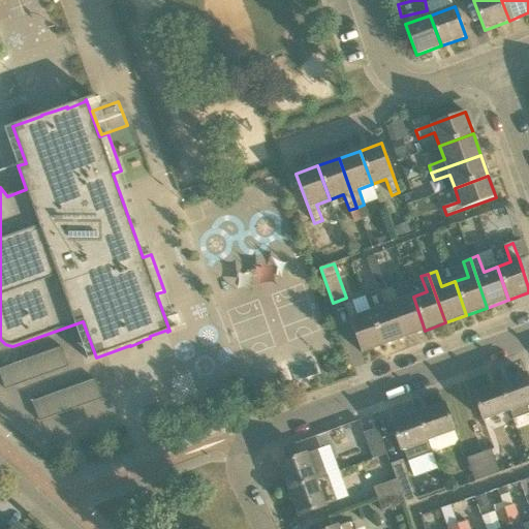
[(425,331),(413,297),(399,302),(394,286),(386,288),(404,338),(425,331)]
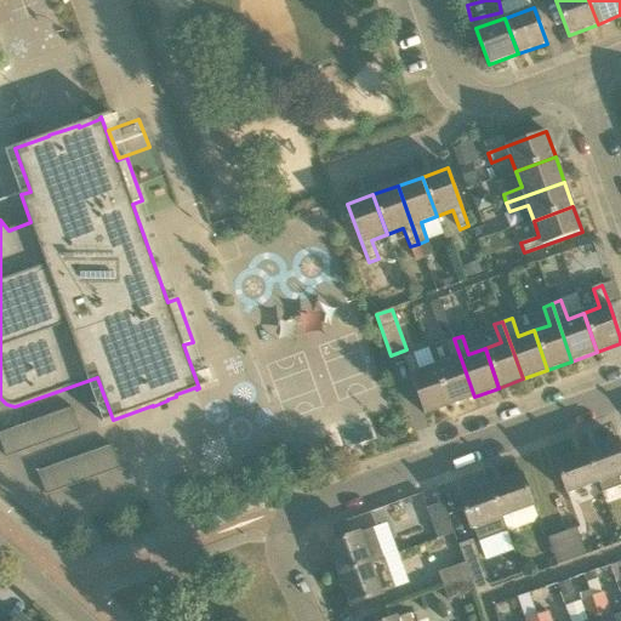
[(454,339),(445,342),(429,348),(436,366),(450,405),(474,397),(454,339)]
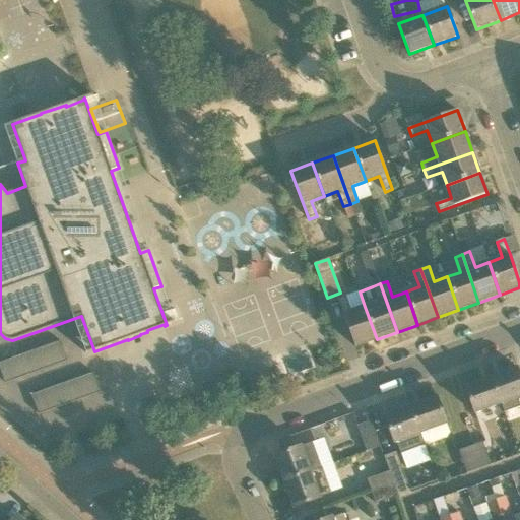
[(377,339),(365,307),(351,312),(345,297),(338,299),(355,347),(377,339)]
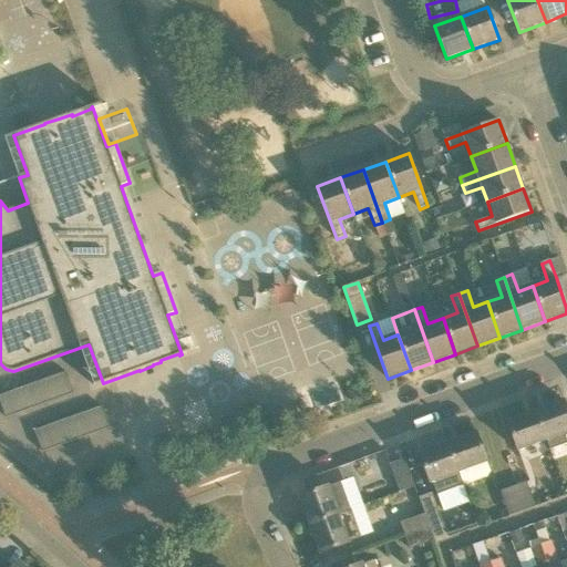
[(0,390),(6,411),(74,395),(69,373),(0,390)]
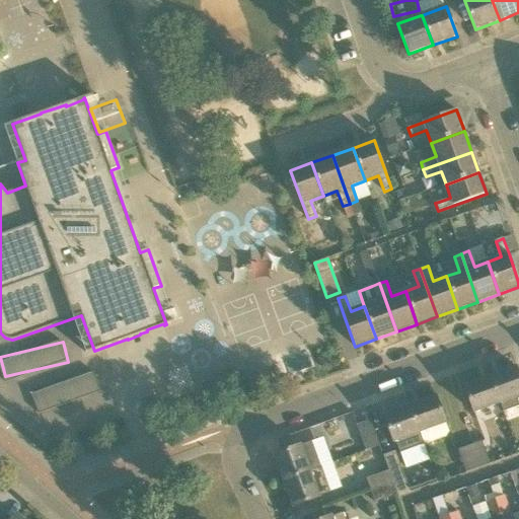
[(490,376),(501,404),(501,403),(504,412),(518,405),(518,374),(516,366),(490,376)]
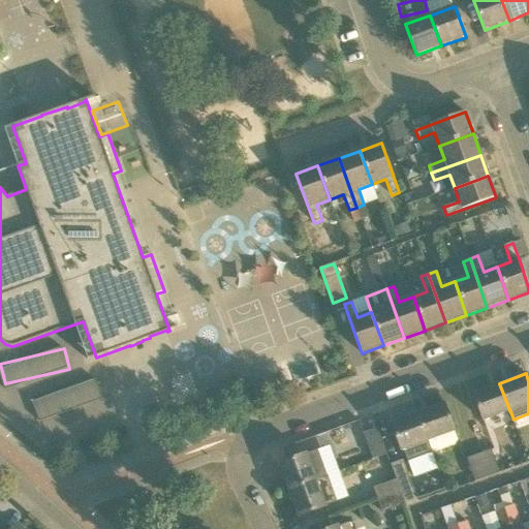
[(96,378),(34,398),(40,417),(102,398),(96,378)]
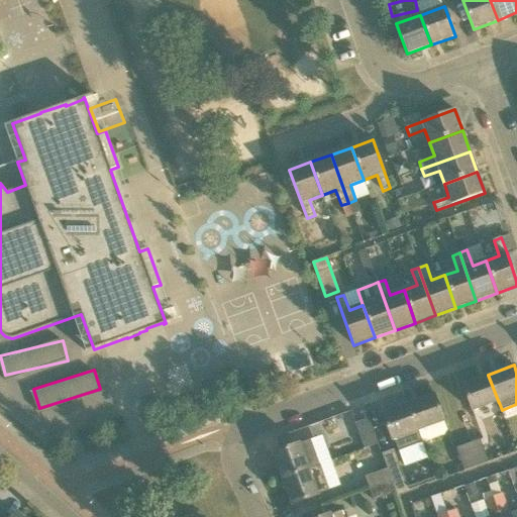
[(499,403),(488,375),(462,384),(473,412),(499,403)]
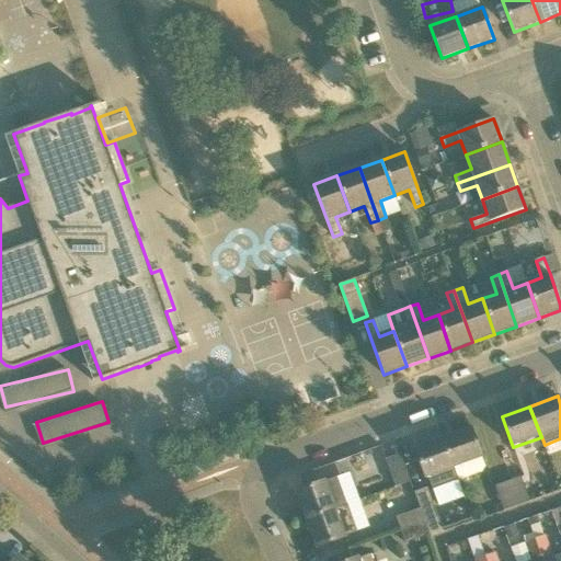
[(481,472),(485,467),(471,427),(443,438),(458,481),(481,472)]
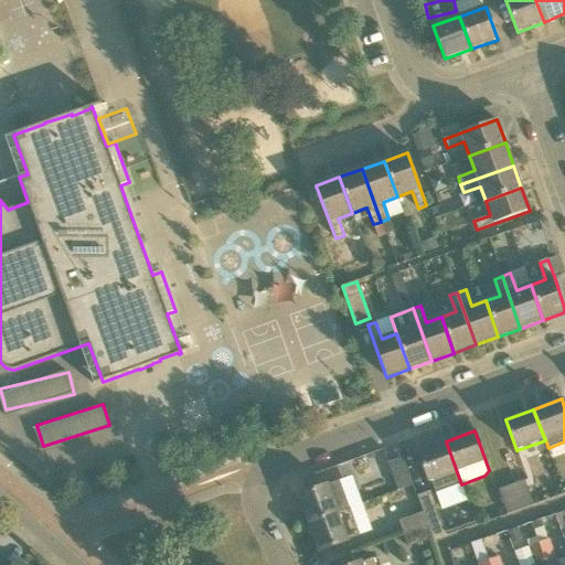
[(436,493),(461,484),(446,441),(418,451),(429,482),(432,481),(436,493)]
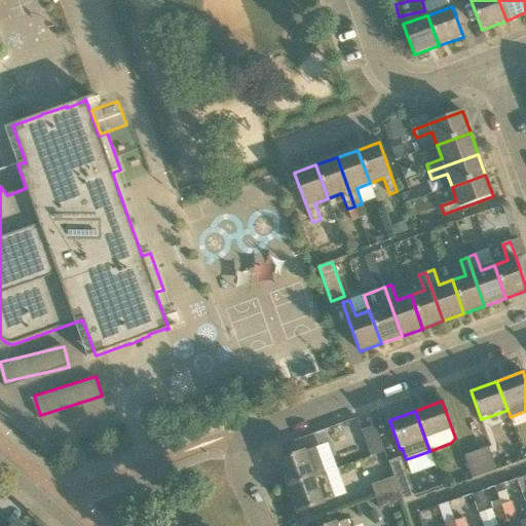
[(375,425),(362,430),(371,457),(385,452),(375,425)]
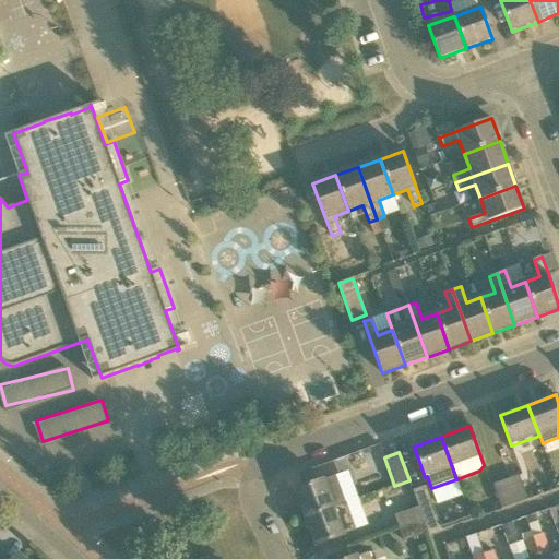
[(325,480),(324,479),(295,490),(305,519),(357,499),(347,473),(325,480)]
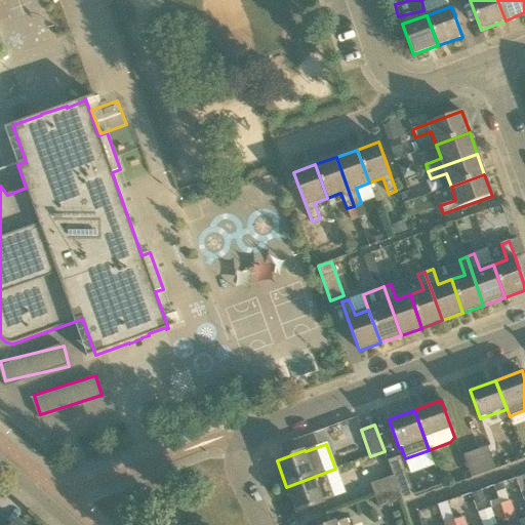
[(476,451),(484,474),(495,470),(487,447),(476,451)]
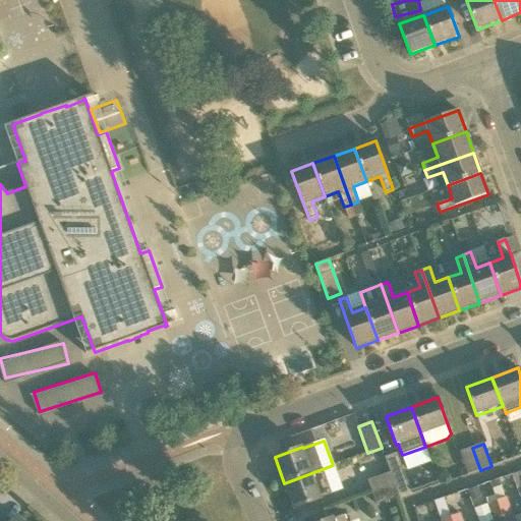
[(480,470),(472,448),(460,452),(468,474),(480,470)]
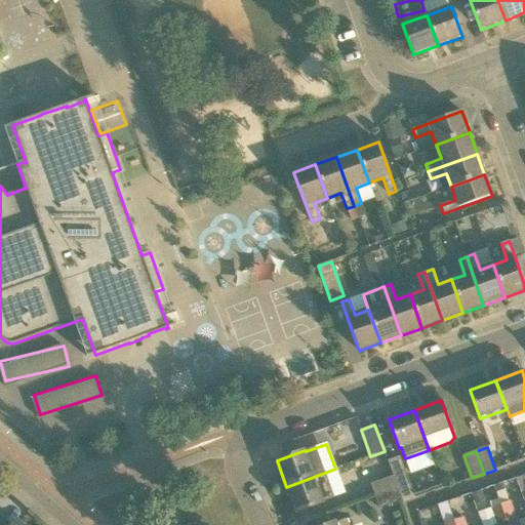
[(414,498),(406,476),(400,457),(388,461),(394,478),(398,489),(402,501),(403,502),(414,498)]
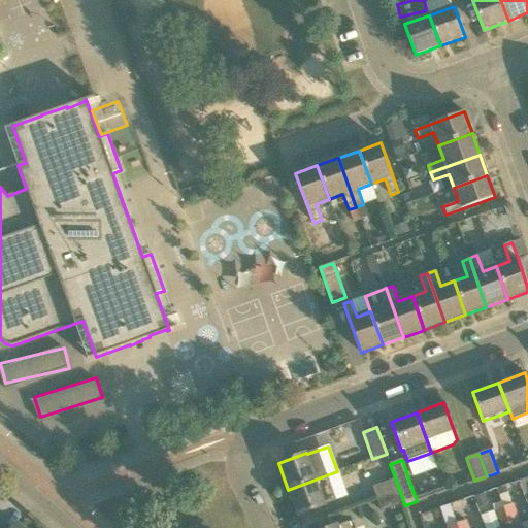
[(347,497),(337,471),(288,490),(297,516),(326,505),(325,504),(347,497)]
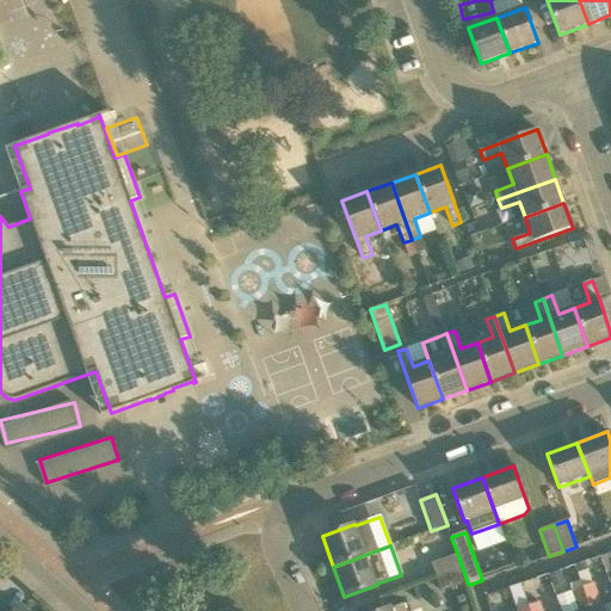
[(432,566),(437,579),(463,569),(458,556),(432,566)]
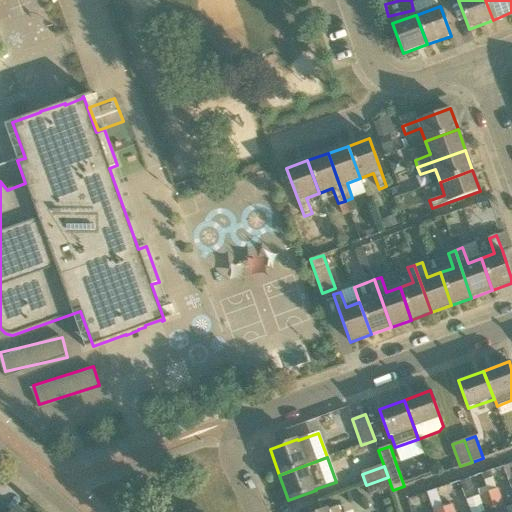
[(388,477),(366,485),(370,497),(392,489),(388,477)]
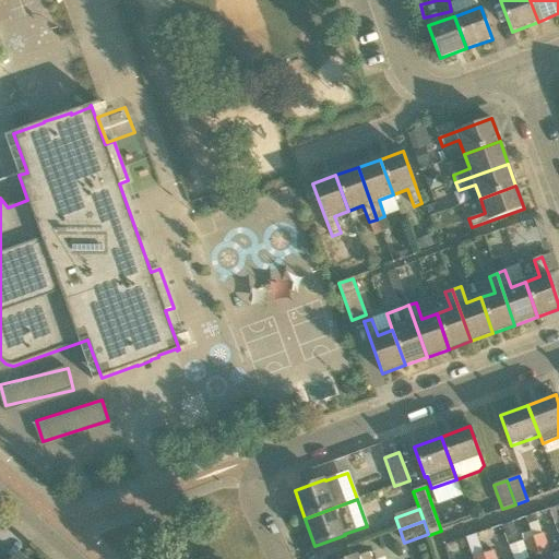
[(550,558),(549,551),(543,534),(532,538),(538,558),(550,558)]
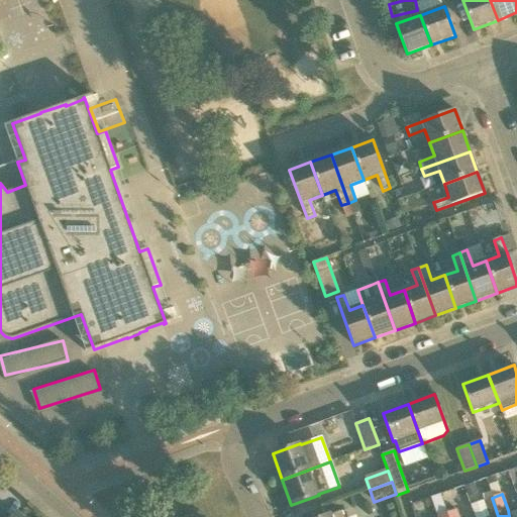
[(447,516),(447,514),(443,504),(440,495),(431,498),(437,516),(447,516)]
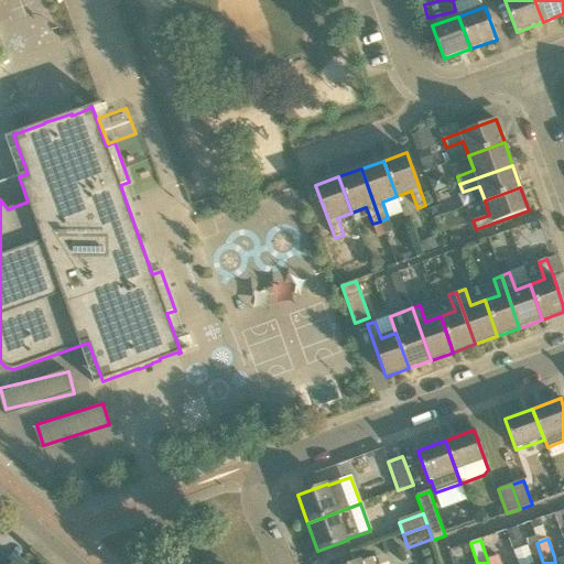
[(543,563),(537,543),(528,546),(534,563),(543,563)]
